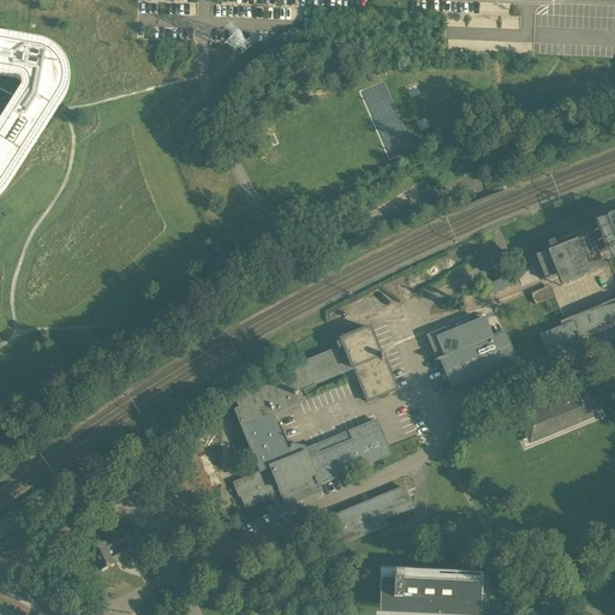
[(0,207),(5,206),(60,111),(67,100),(69,95),(70,90),(71,81),(70,73),(67,69),(63,60),(58,55),(52,52),(47,49),(40,47),(0,41),(0,207)]
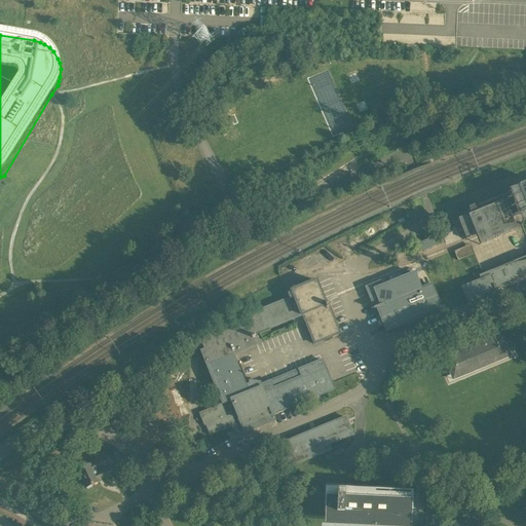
[(353,127),(328,70),(307,79),(333,137),(353,127)]
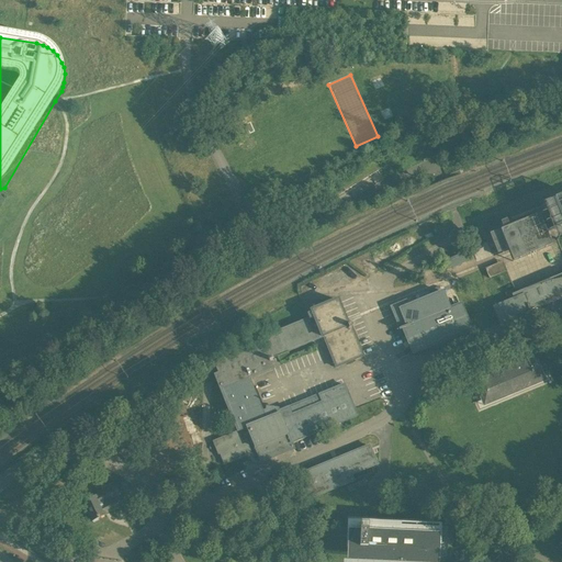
[(506,221),(505,222),(501,223),(502,227),(497,228),(498,232),(491,235),(497,253),(553,231),(555,236),(557,238),(557,239),(558,239),(561,237),(561,197),(542,205),(543,208),(506,223),(506,221)]
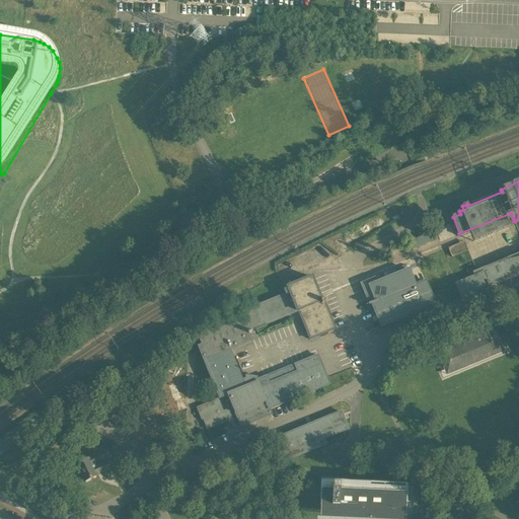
[(425,243),(429,242),(427,237),(423,238),(423,237),(415,240),(416,241),(411,243),(413,248),(418,246),(418,247),(425,244),(425,243)]
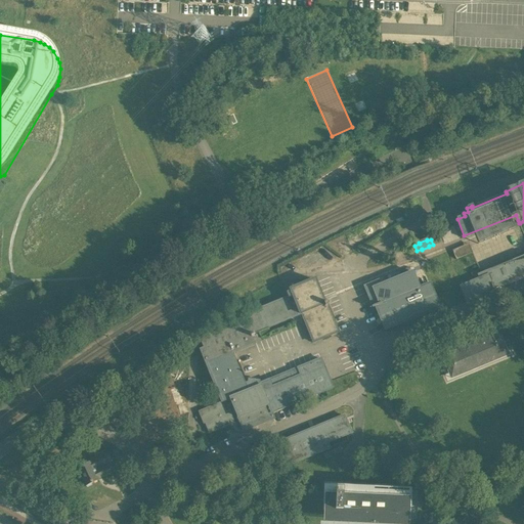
[(468,244),(452,251),(455,260),(472,253),(468,244)]
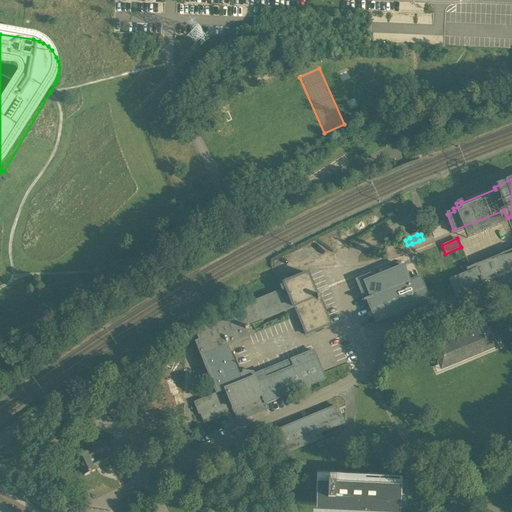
[(511,249),(511,250),(466,268),(468,272),(449,280),(455,293),(481,282),(481,283),(483,282),(497,276),(495,273),(511,265),(511,249)]
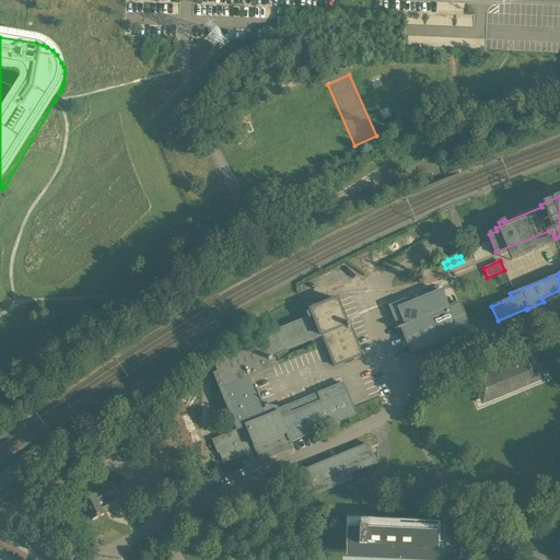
[(397,304),(391,306),(399,327),(398,327),(398,328),(401,328),(411,353),(469,329),(459,303),(447,307),(441,291),(398,308),(397,304)]
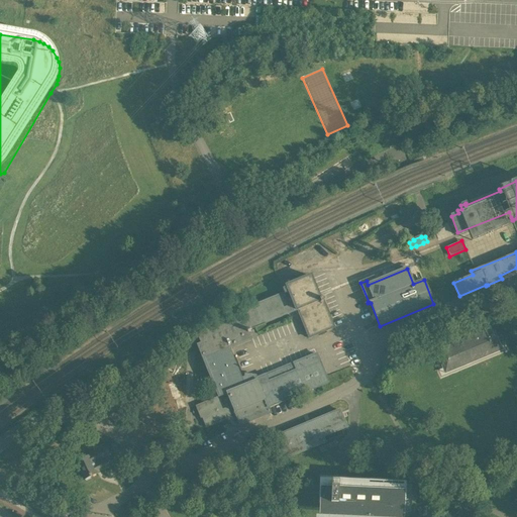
[(328,383),(326,377),(316,353),(256,378),(255,376),(245,375),(245,378),(241,379),(229,348),(250,339),(248,333),(250,331),(249,329),(254,327),(256,332),(267,328),(265,323),(297,310),(309,338),(334,328),(322,299),(320,300),(319,297),(318,295),(311,275),(285,286),(286,288),(282,289),(284,293),(204,326),(205,331),(197,334),(201,343),(197,345),(218,397),(196,406),(201,418),(202,417),(206,427),(227,418),(234,427),(239,425),(239,426),(271,413),(269,408),(328,383)]
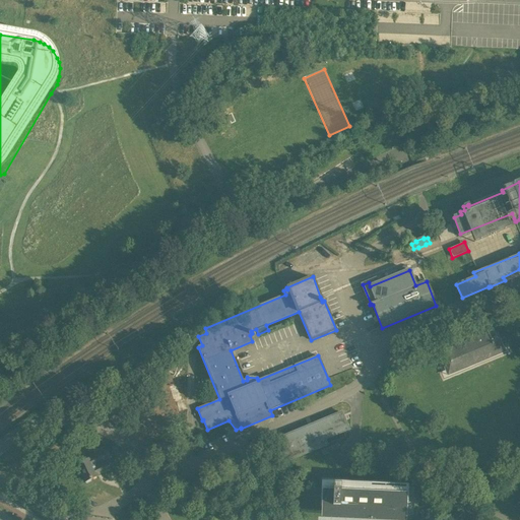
[(468,341),(439,353),(448,375),(504,351),(496,330),(486,334),(483,330),(467,336),(468,341)]
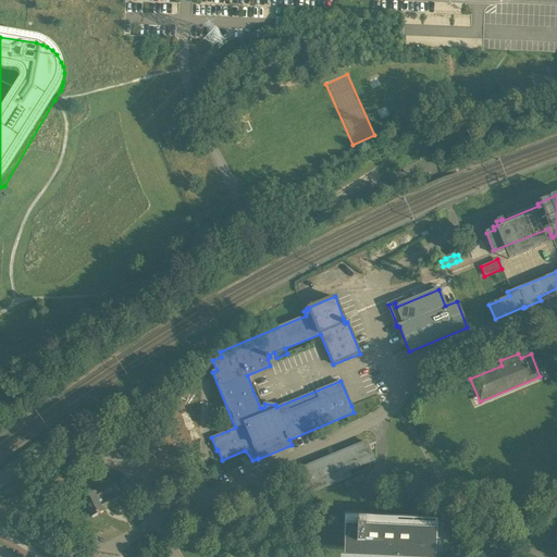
[(366,442),(299,469),(309,494),(349,477),(347,471),(373,460),(366,442)]
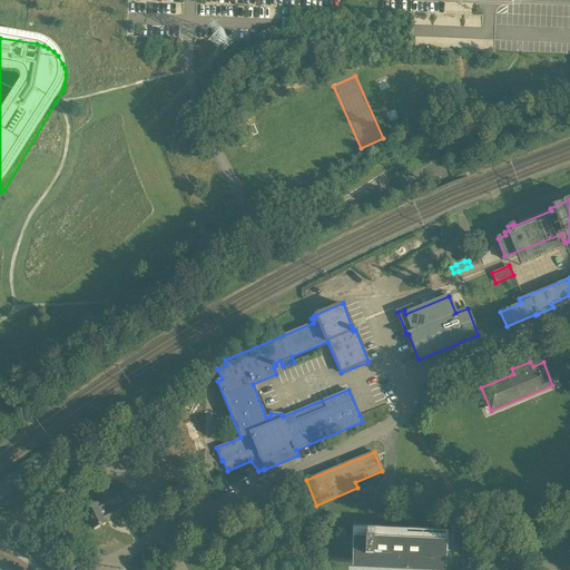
[(99,526),(107,522),(108,521),(108,520),(125,511),(120,501),(121,501),(115,489),(107,492),(109,498),(98,503),(98,502),(81,510),(82,512),(80,513),(82,520),(86,518),(91,530),(92,529),(95,530),(99,528),(99,526)]
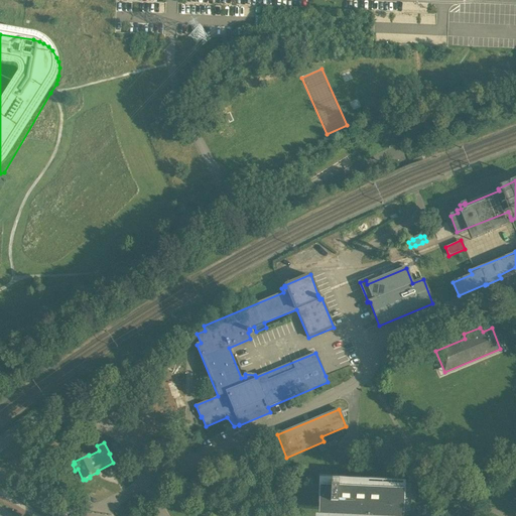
[(316,515),(409,515),(410,485),(352,483),(351,484),(317,482),(316,505),(317,505),(316,515)]
